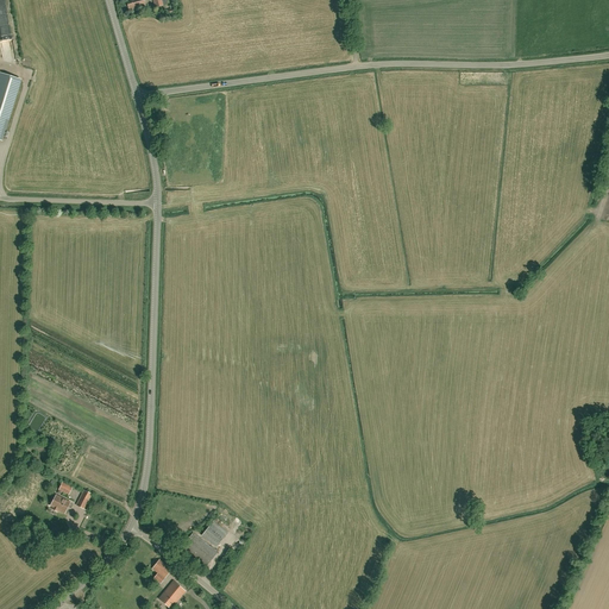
[(145,6),(143,0),(129,0),(126,1),(129,11),(145,6)]
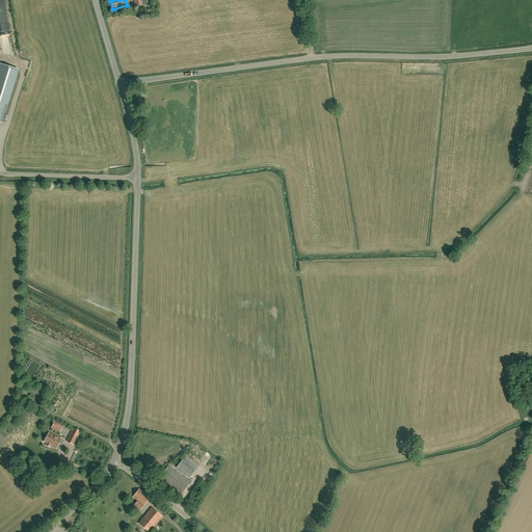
[(149,6),(149,8),(144,9),(145,14),(154,11),(153,7),(152,5),(149,6)]
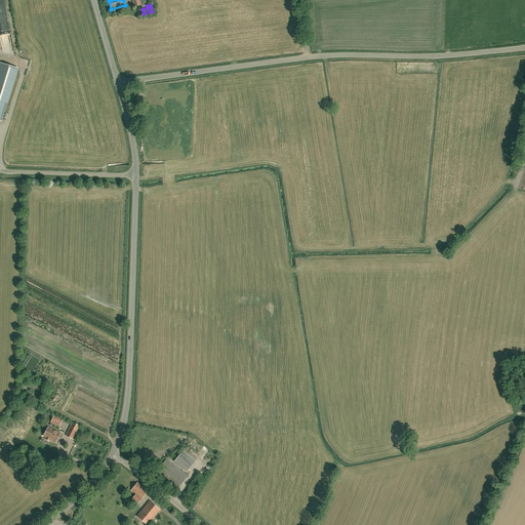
[(18,69),(0,63),(0,121),(2,122),(18,69)]
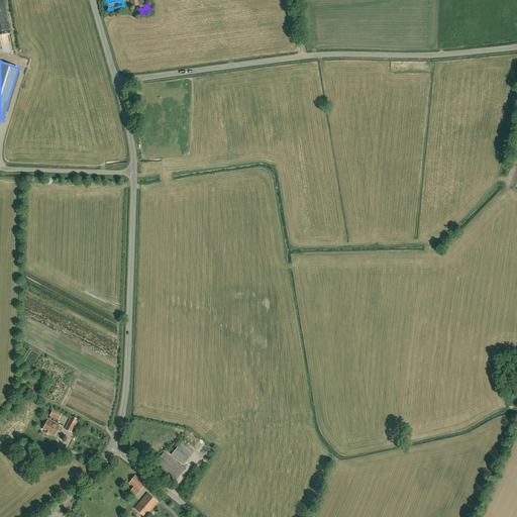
[(49,416),(48,419),(50,420),(53,417),(59,421),(62,414),(53,409),(49,416)]
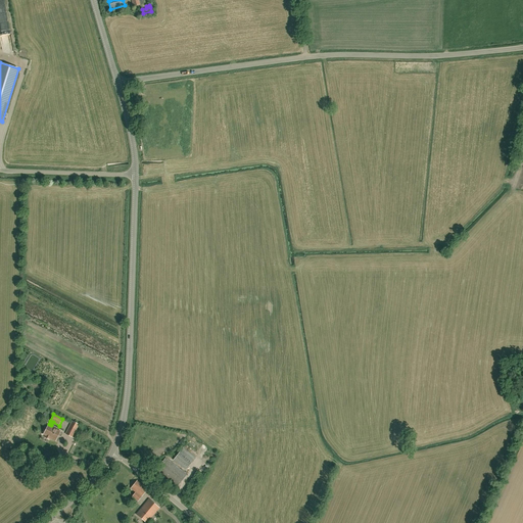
[(72,421),(65,434),(73,437),(79,425),(72,421)]
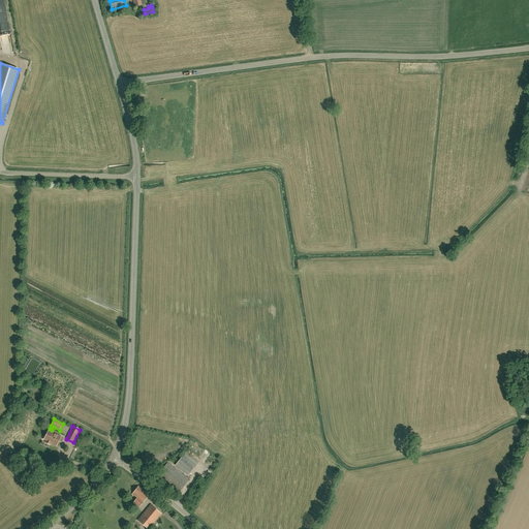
[(61,437),(49,430),(43,439),(47,441),(45,442),(50,444),(50,443),(56,445),(61,437)]
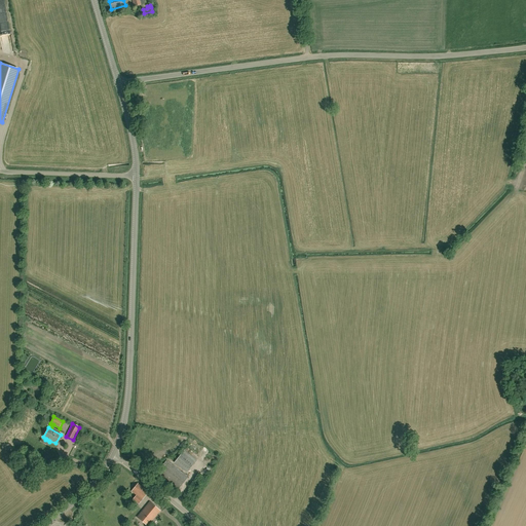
[(194,462),(182,453),(175,463),(178,465),(187,473),(194,462)]
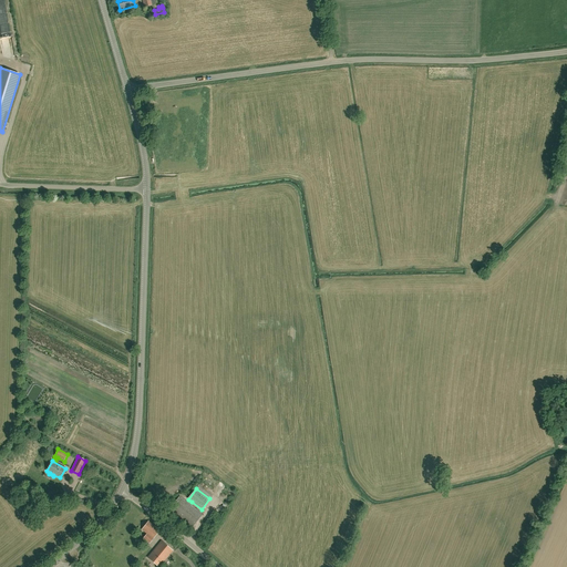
[(179,496),(177,500),(169,509),(193,527),(203,514),(179,496)]
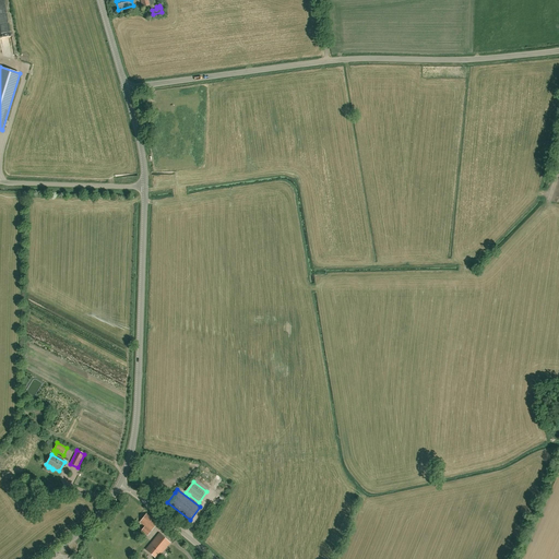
[(157,523),(146,513),(140,522),(144,526),(141,531),(147,536),(157,523)]
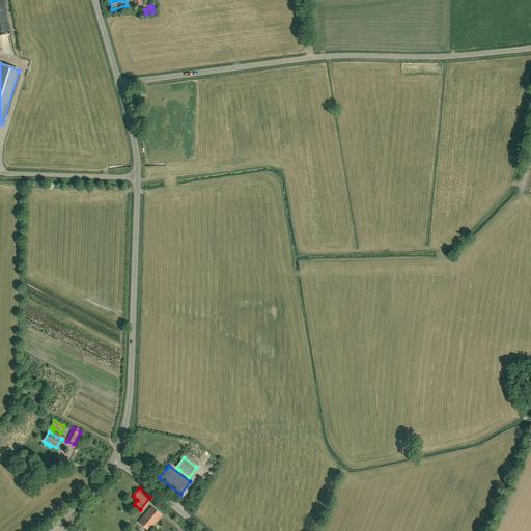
[(151,507),(144,515),(138,523),(148,530),(162,515),(151,507)]
